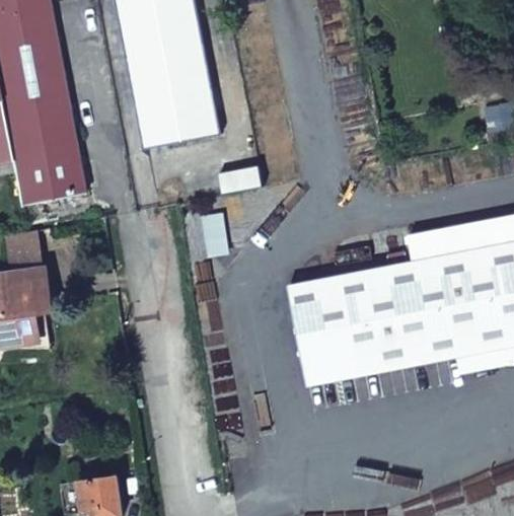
[(0,99),(2,99),(13,160),(22,204),(84,192),(48,0),(0,0),(0,99)]
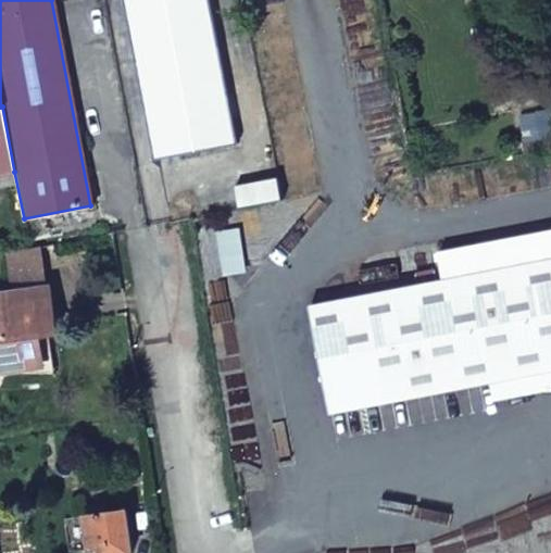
[(234,142),(208,0),(121,0),(151,159),(234,142)]
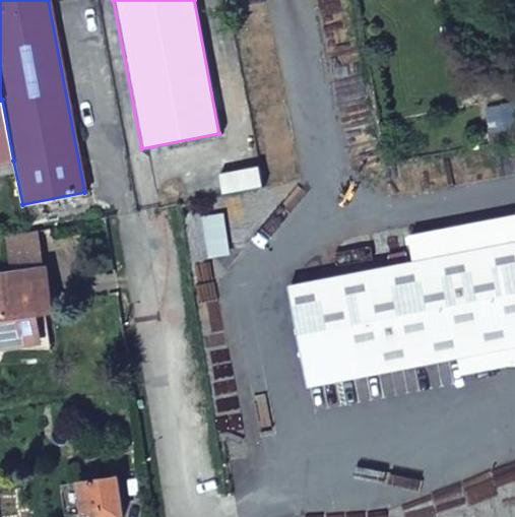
[(0,163),(13,160),(2,100),(0,100),(0,163)]
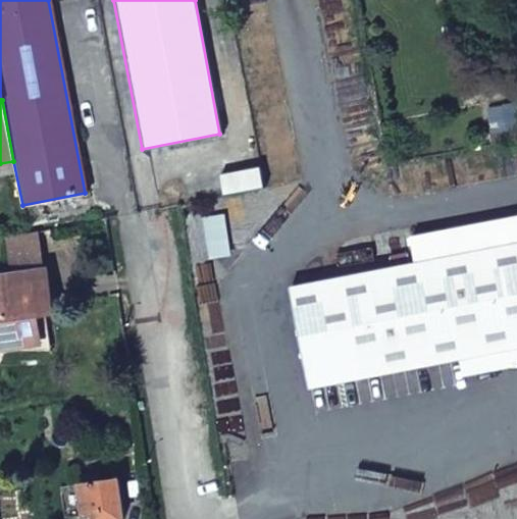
[(503,140),(516,137),(513,102),(499,103),(503,140)]
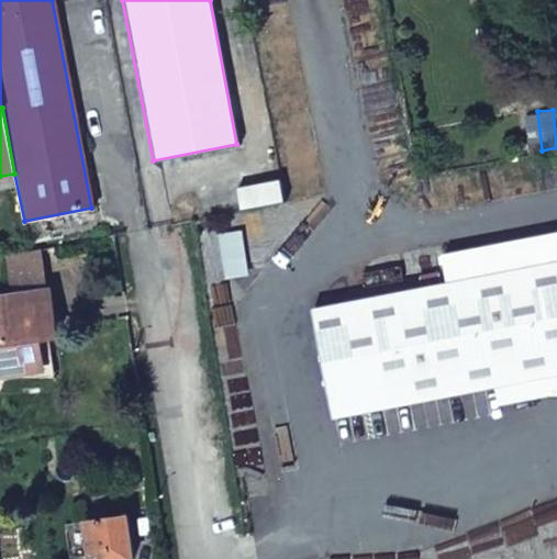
[(254,179),(258,205),(280,201),(275,175),(254,179)]
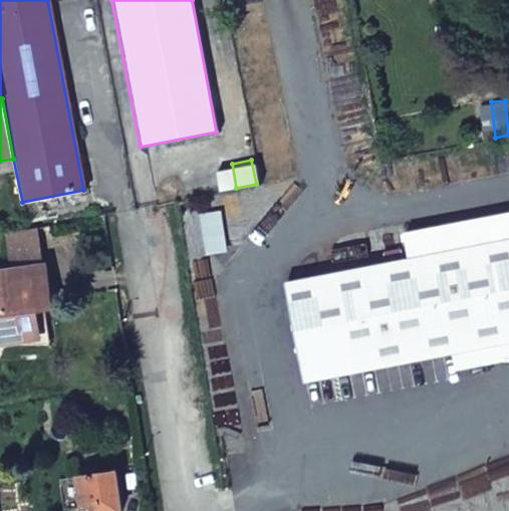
[(219,242),(213,211),(196,214),(201,245),(219,242)]
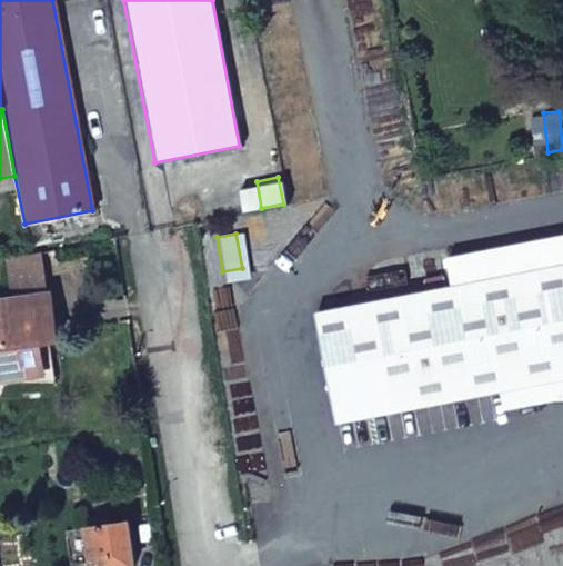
[(48,291),(41,251),(0,260),(0,276),(3,298),(48,291)]
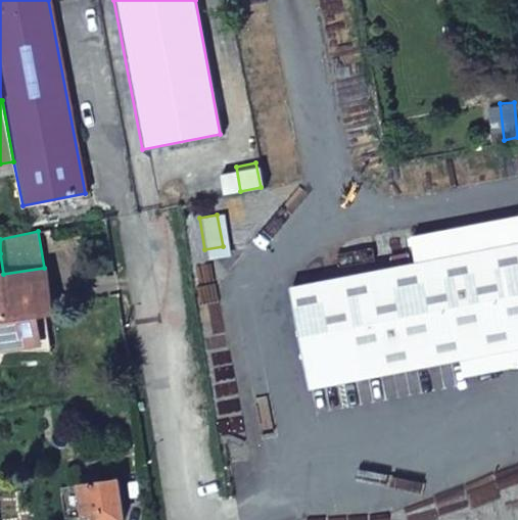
[(517,242),(287,287),(308,387),(517,346),(517,242)]
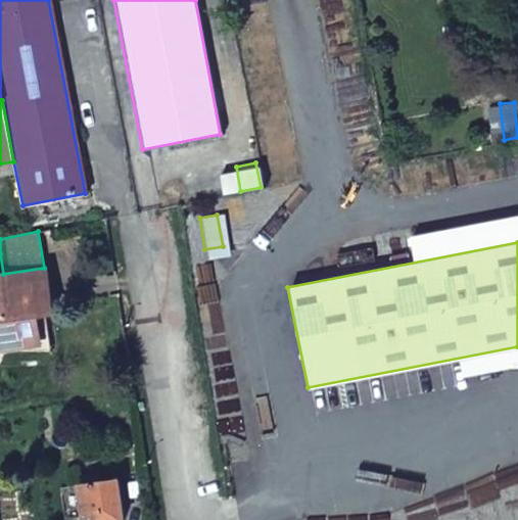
[(30,314),(50,312),(44,268),(3,274),(0,274),(0,347),(35,343),(30,314)]
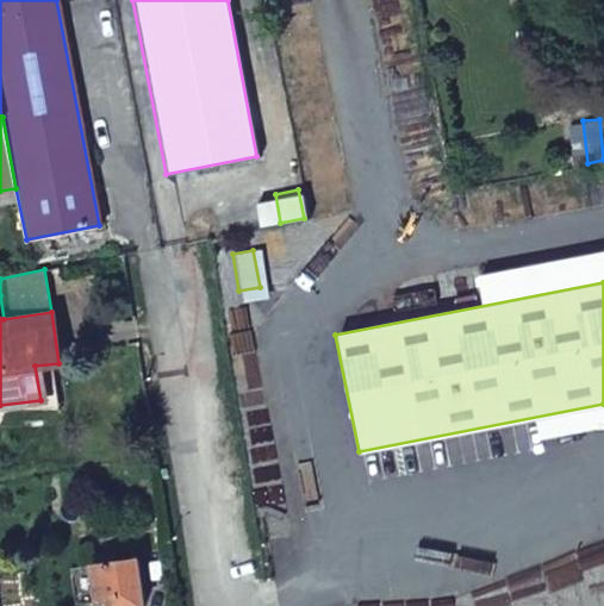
[(114,561),(111,544),(86,549),(93,600),(104,599),(105,605),(131,605),(143,605),(136,557),(114,561)]
